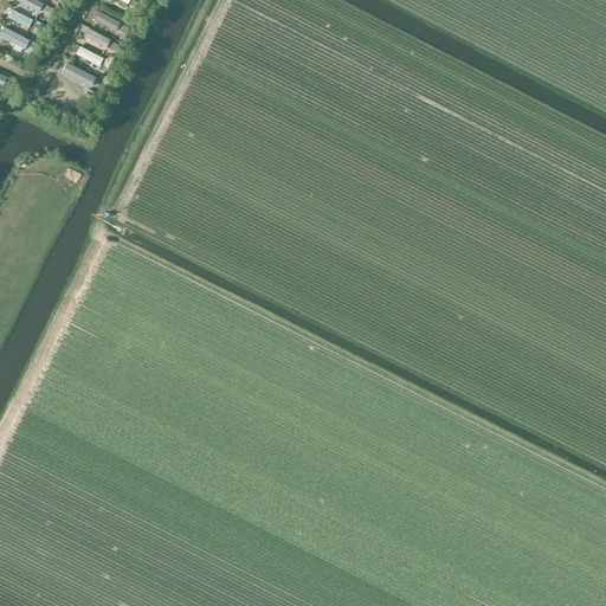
[(33,19),(12,8),(8,17),(28,27),(33,19)]
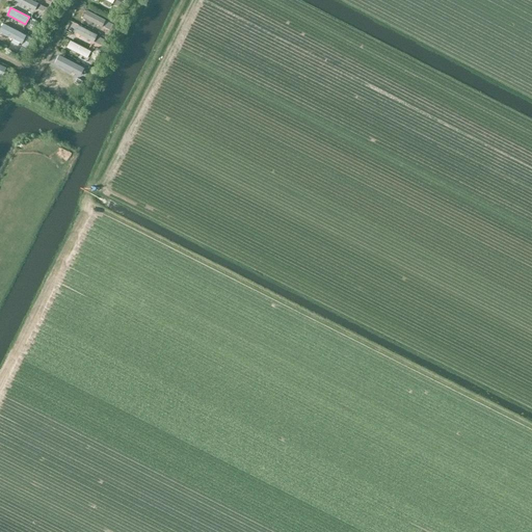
[(105,20),(86,9),(82,17),(102,26),(105,20)]
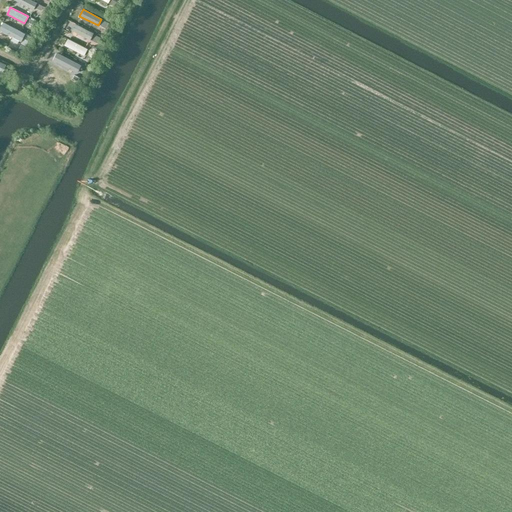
[(25,33),(2,22),(0,26),(0,30),(21,41),(25,33)]
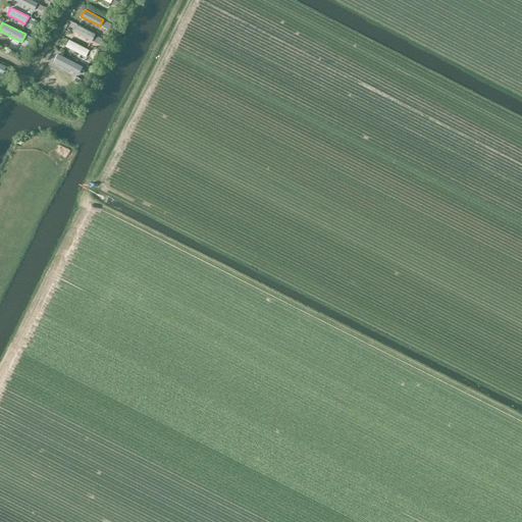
[(95,34),(79,25),(74,32),(92,41),(95,34)]
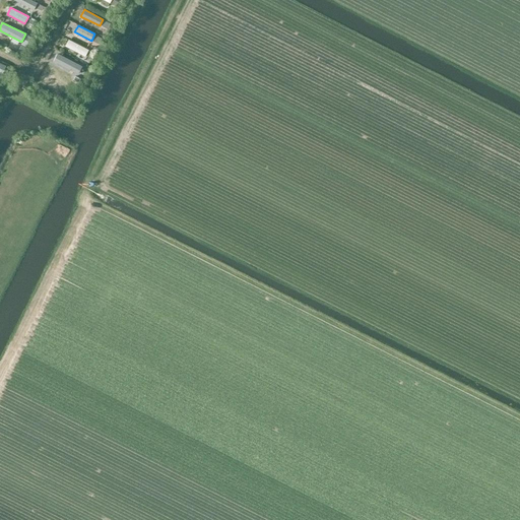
[(88,50),(68,39),(64,45),(85,56),(88,50)]
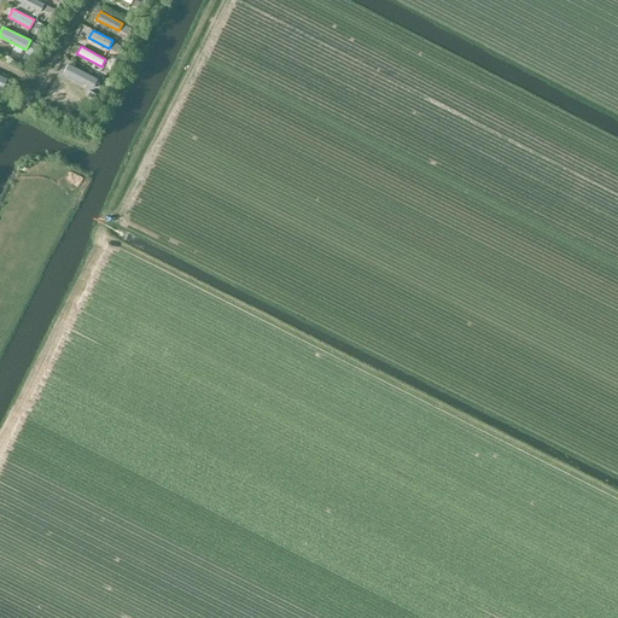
[(95,76),(73,64),(68,71),(92,85),(95,76)]
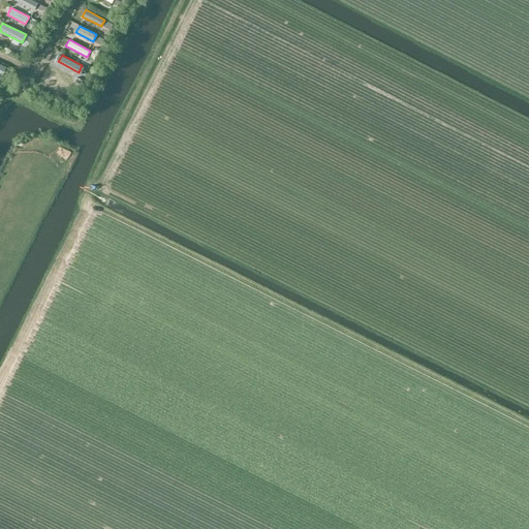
[(72,79),(52,68),(49,74),(69,85),(72,79)]
